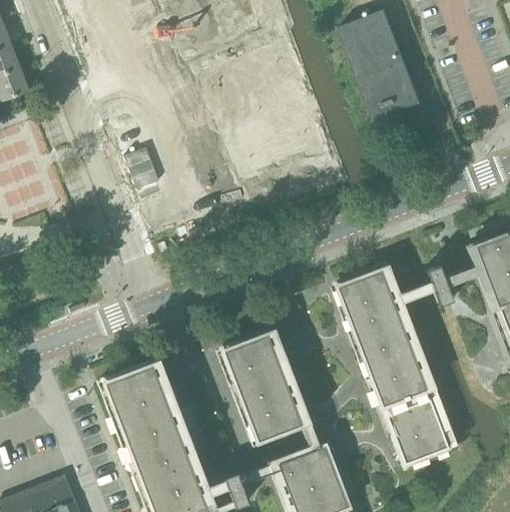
[(163,0),(188,55),(261,23),(249,0),(163,0)]
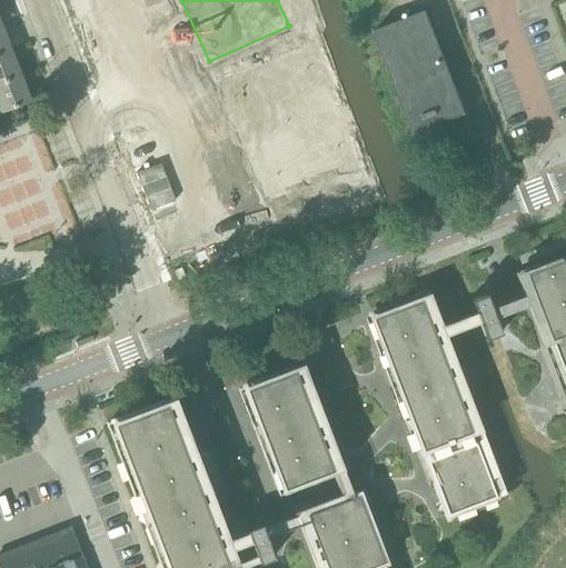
[(418,133),(470,115),(430,9),(378,29),(418,133)]
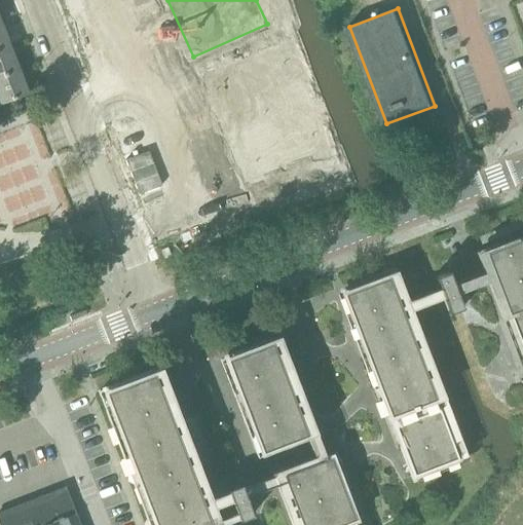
[(0,50),(12,45),(3,22),(0,23),(0,50)]
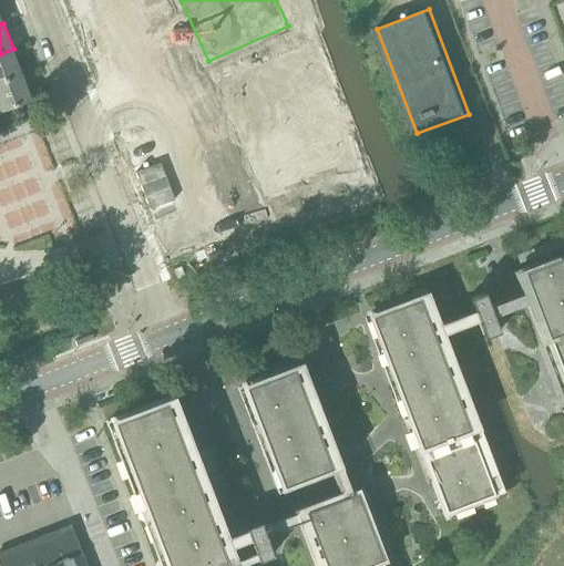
[(0,83),(23,74),(13,49),(0,54),(0,83)]
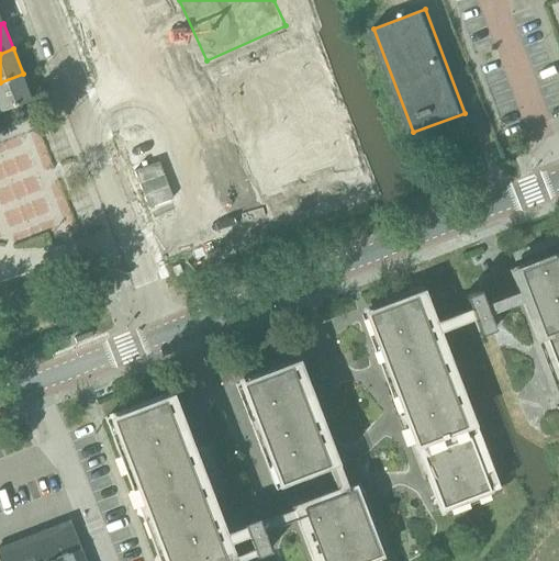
[(309,49),(224,82),(266,188),(349,156),(309,49)]
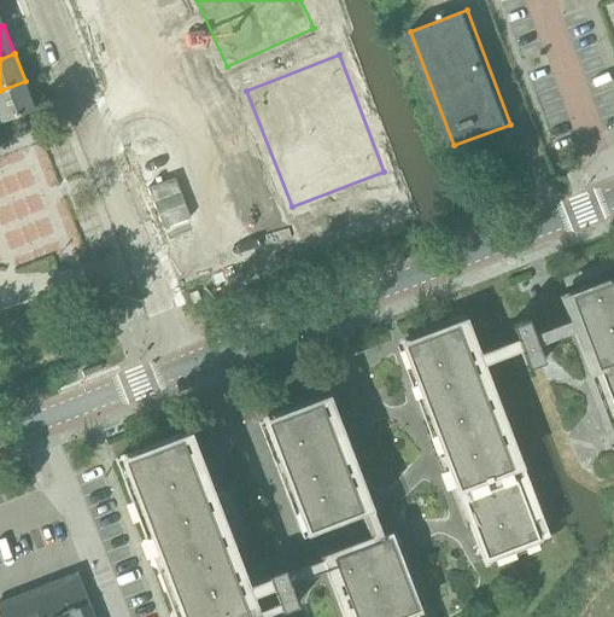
[(25,81),(0,91),(0,114),(4,123),(36,110),(25,81)]
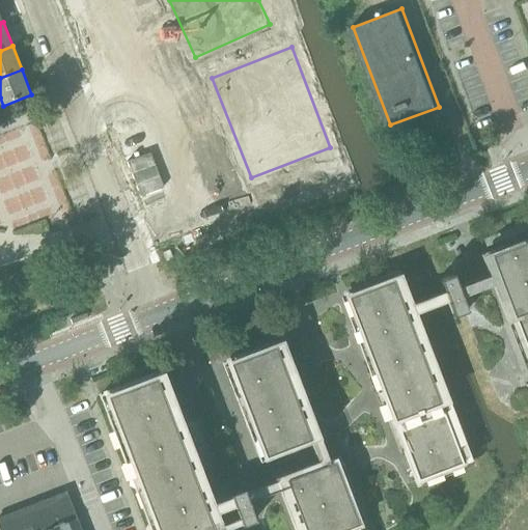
[(527,240),(493,254),(527,349),(527,240)]
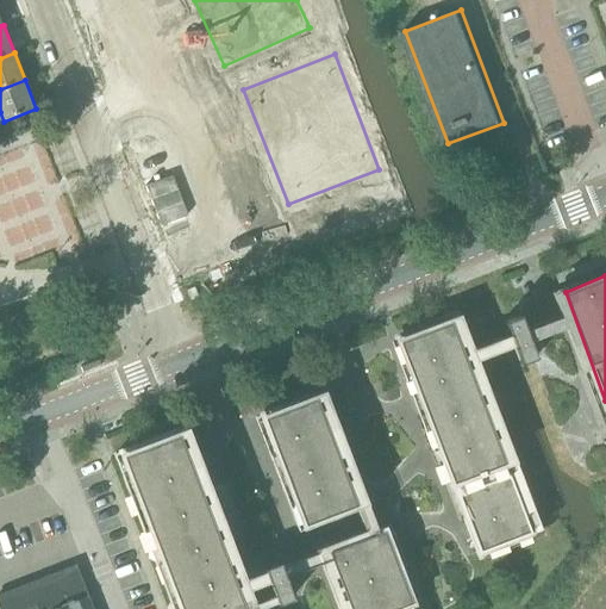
[(523,314),(508,319),(525,361),(539,355),(523,314)]
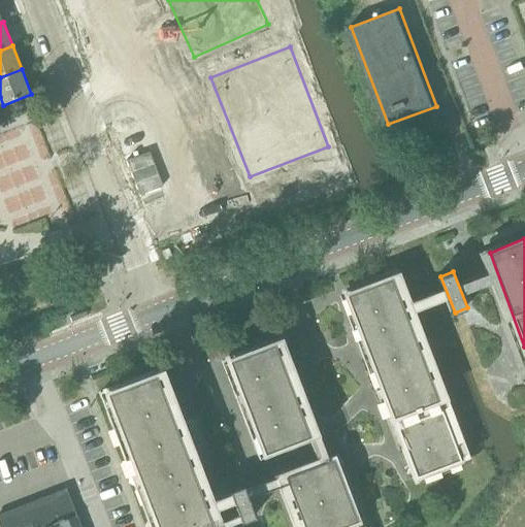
[(393,278),(350,295),(419,475),(461,459),(443,410),(440,400),(393,278)]
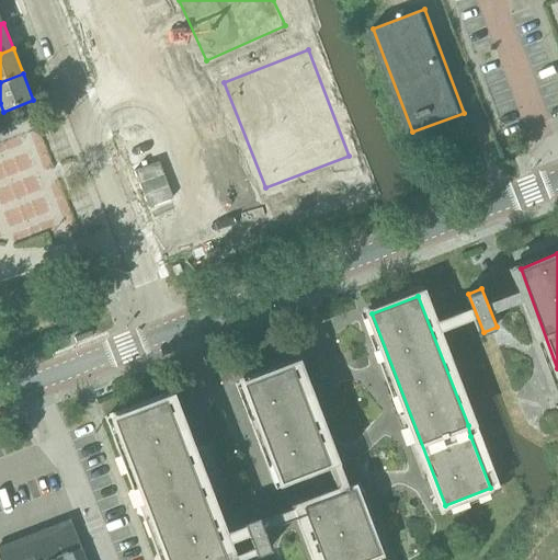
[(293,364),(246,383),(283,481),(330,463),(293,364)]
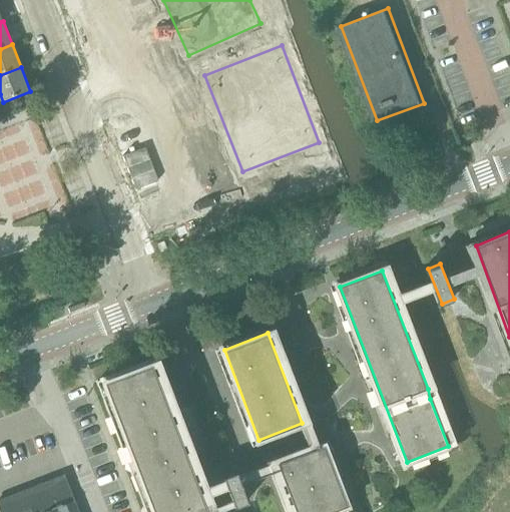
[(99,384),(147,511),(231,511),(230,509),(250,501),(238,470),(224,475),(221,466),(215,468),(203,473),(160,361),(99,384)]
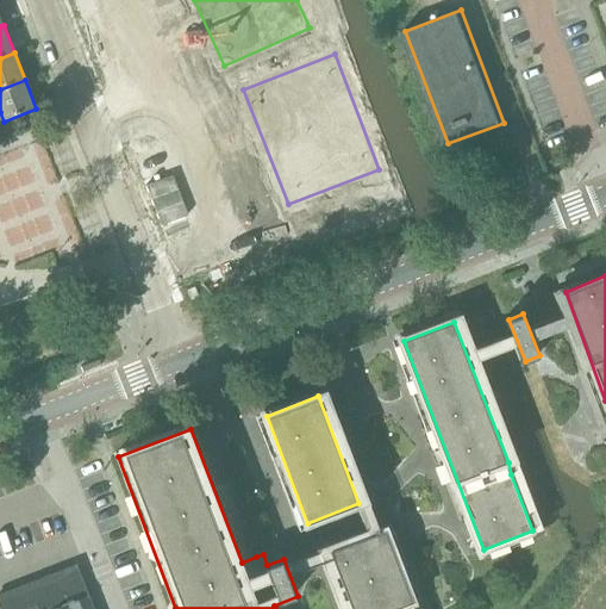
[(417,608),(388,529),(332,551),(354,608),(417,608)]
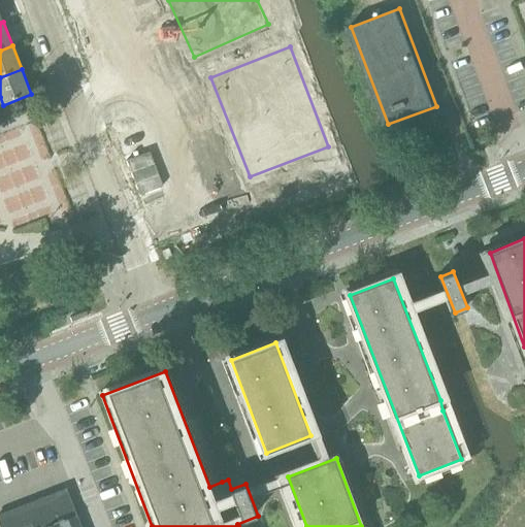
[(84,526),(79,515),(69,489),(0,516),(0,520),(2,526),(84,526)]
